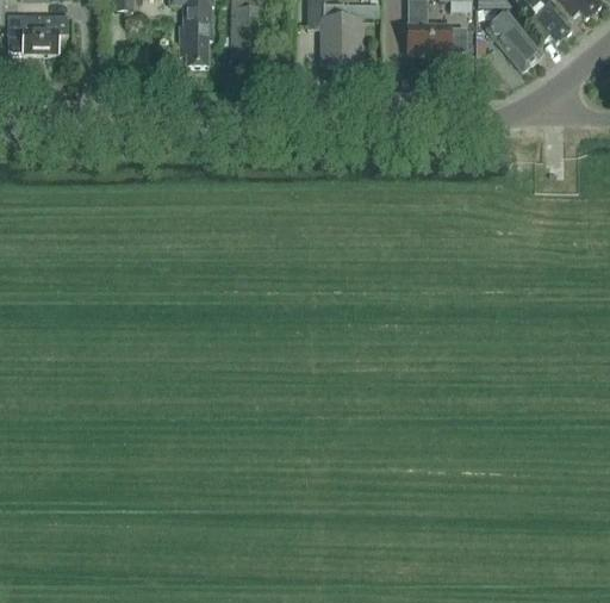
[(213,2),(213,0),(168,0),(168,2),(190,2),(190,17),(186,17),(186,24),(179,24),(180,55),(185,55),(185,63),(207,63),(207,37),(211,37),(210,2),(213,2)]
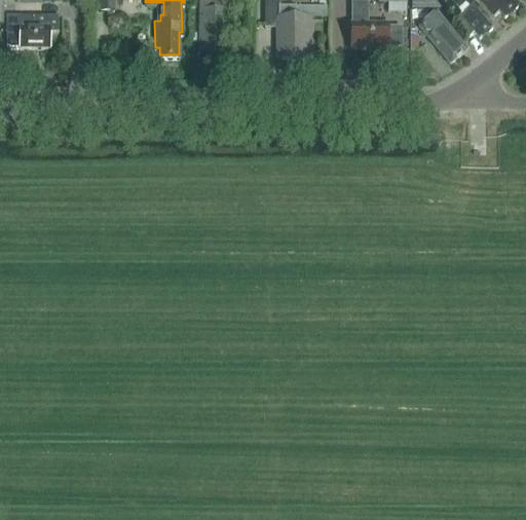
[(197,0),(198,45),(203,45),(203,56),(223,56),(223,32),(227,32),(227,7),(232,7),(231,0),(197,0)]
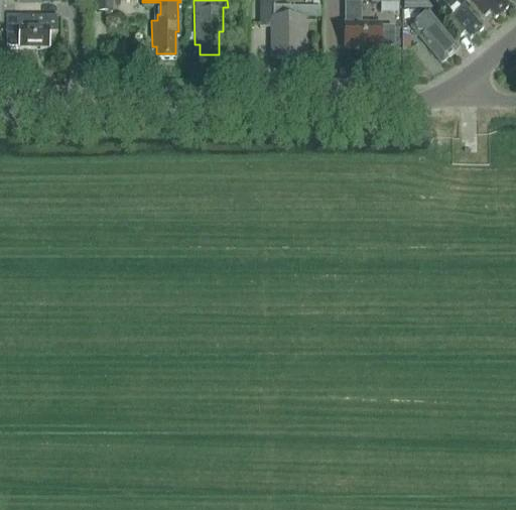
[(259,0),(259,23),(272,23),(272,53),(302,53),(302,3),(289,3),(289,4),(273,4),(273,0),(259,0)]
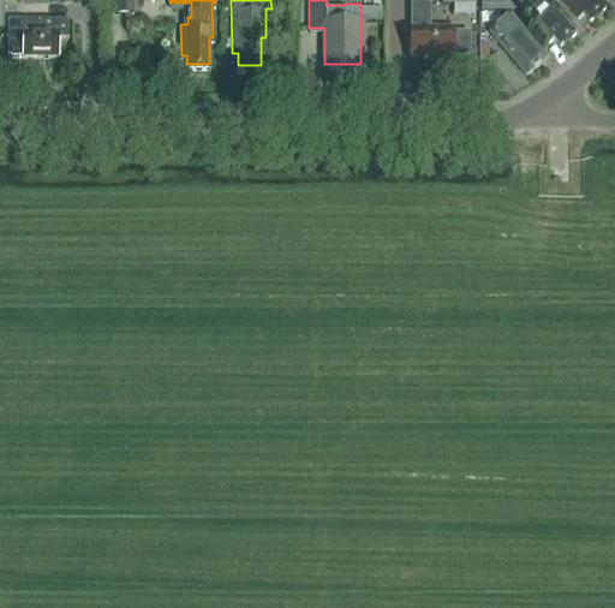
[(411,52),(454,52),(454,48),(470,48),(469,27),(453,27),(453,22),(430,23),(429,0),(410,0),(411,23),(410,23),(411,52)]
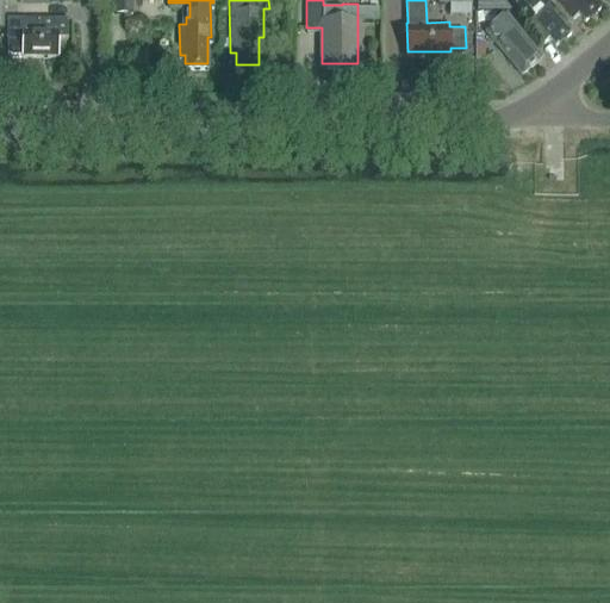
[(512,0),(522,12),(526,8),(530,13),(527,16),(543,36),(548,32),(555,41),(570,29),(546,0),(545,1),(543,0),(512,0)]
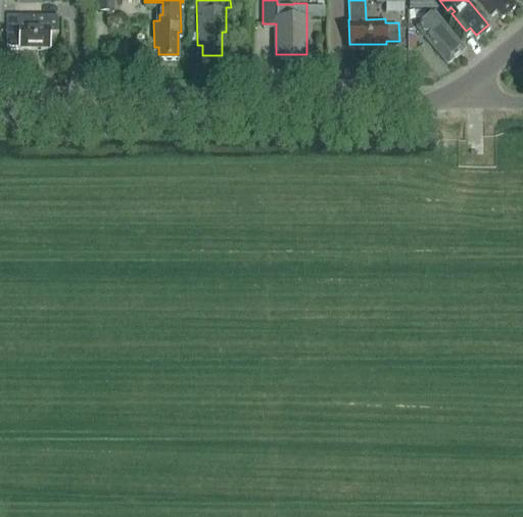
[(481,0),(490,10),(495,7),(501,13),(513,3),(511,0),(481,0)]
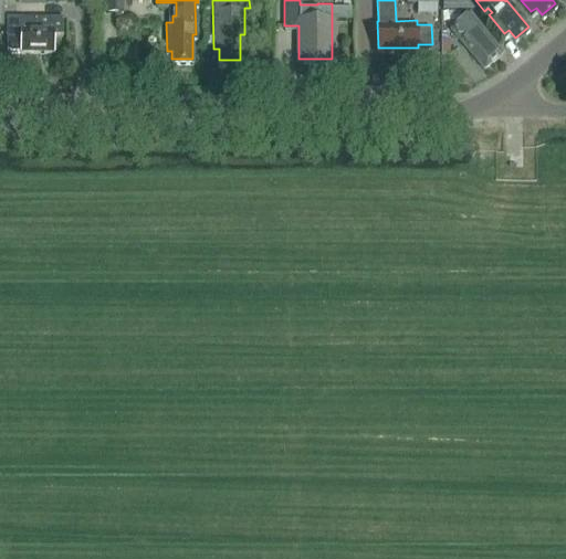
[(502,49),(470,8),(451,22),(483,63),(502,49)]
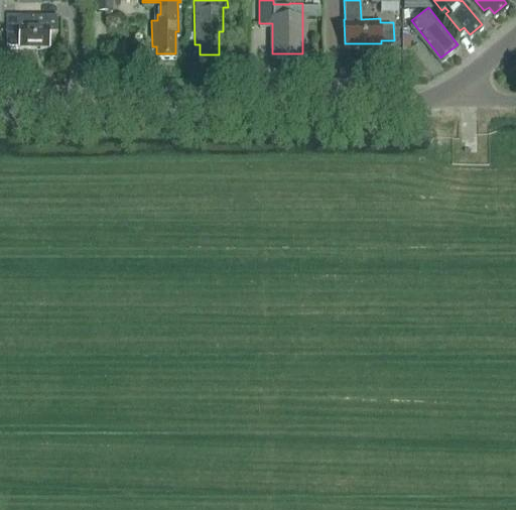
[(5,40),(9,43),(18,43),(18,44),(48,44),(48,28),(56,28),(56,12),(5,13),(5,29),(5,40)]
